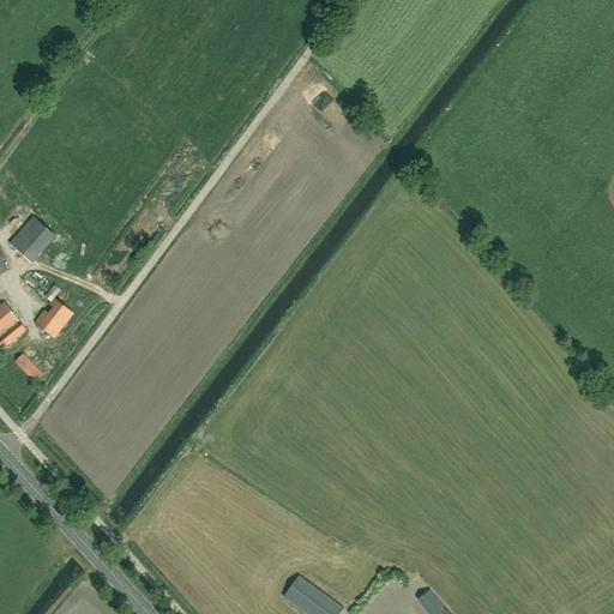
[(92,48),(102,44),(100,38),(90,42),(92,48)]
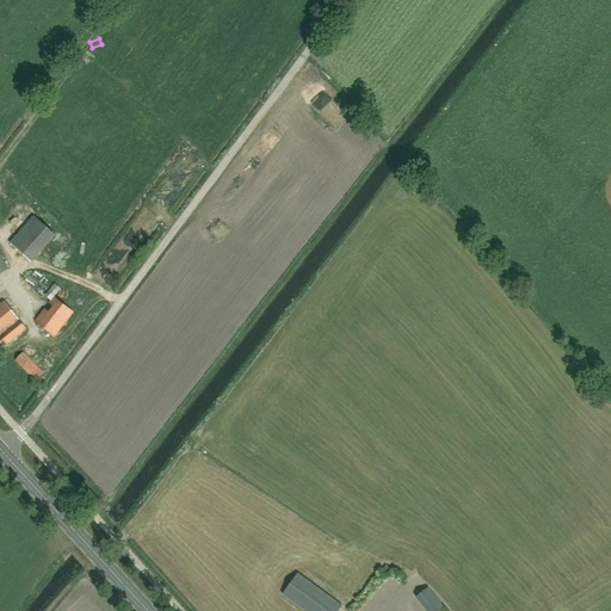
[(31,263),(55,236),(34,217),(10,244),(31,263)]
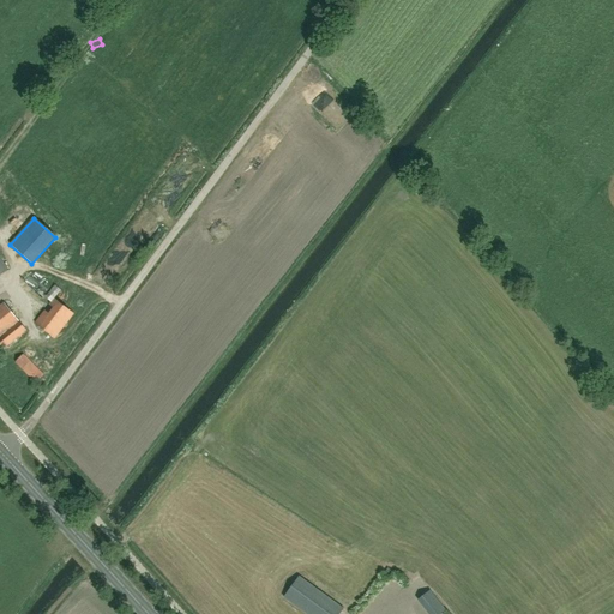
[(55,286),(44,298),(50,302),(48,306),(53,308),(48,314),(44,311),(35,324),(54,339),(73,314),(54,299),(61,292),(55,286)]
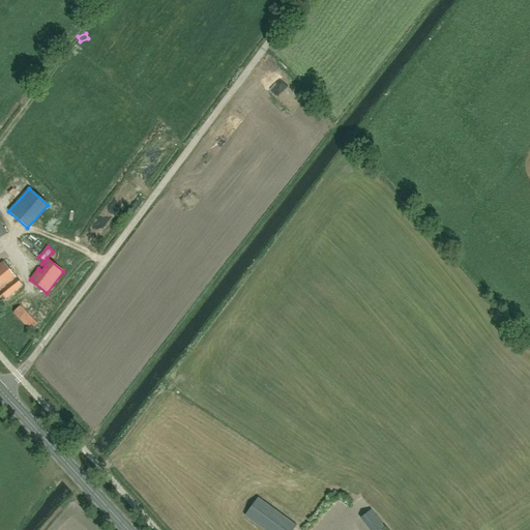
[(0,297),(3,301),(22,286),(3,262),(0,264),(0,297)]
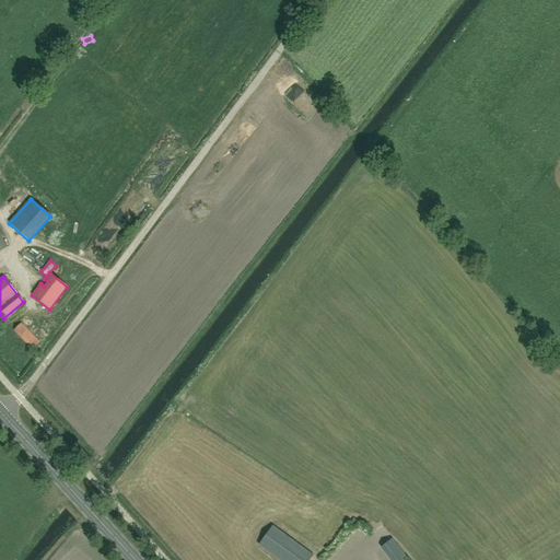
[(32,349),(39,342),(21,324),(14,331),(32,349)]
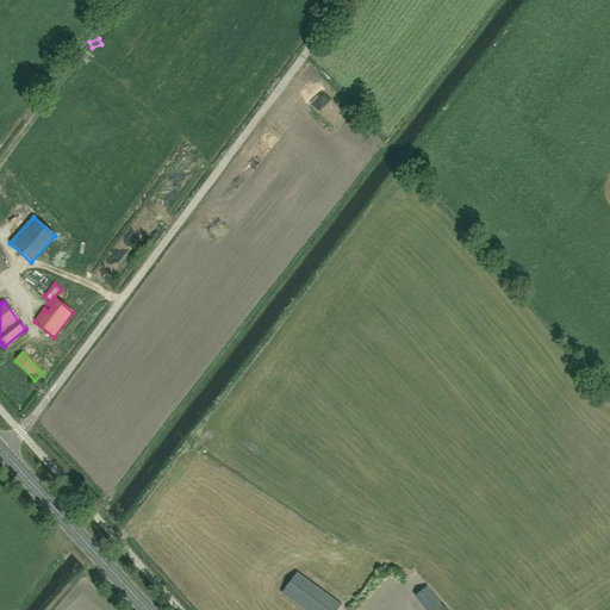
[(304,609),(337,609),(342,605),(297,573),(282,595),(304,609)]
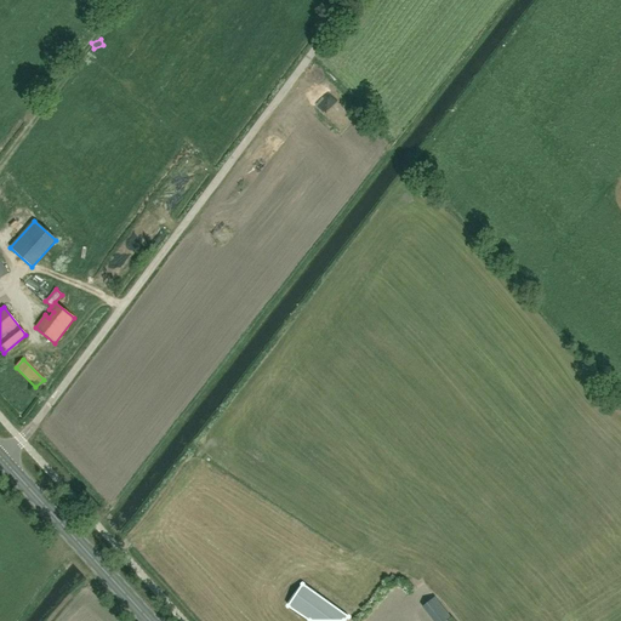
[(433,620),(445,620),(451,617),(436,598),(423,608),(433,620)]
